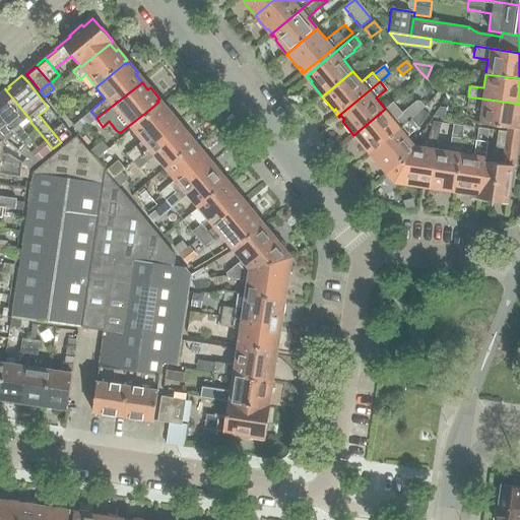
[(0,116),(11,131),(24,146),(25,148),(25,147),(33,142),(22,129),(30,122),(31,121),(5,89),(0,92),(0,116)]
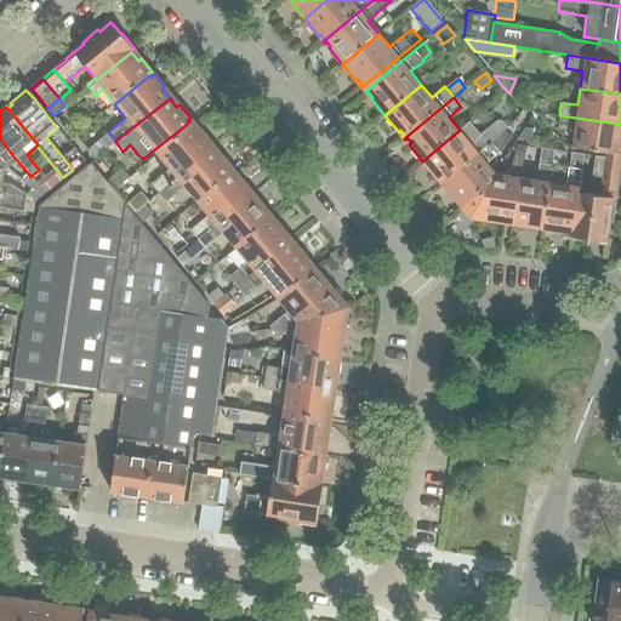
[(614,154),(619,155),(620,140),(620,132),(620,127),(620,126),(620,124),(559,115),(557,127),(574,130),(571,148),(614,154)]
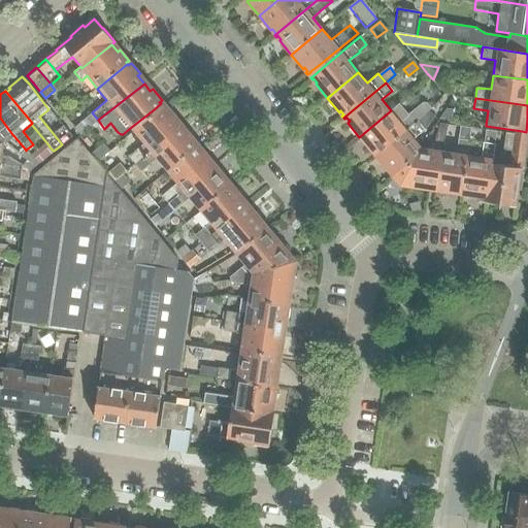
[(409,112),(407,114),(399,104),(391,111),(391,110),(359,137),(371,151),(373,150),(375,154),(374,155),(375,156),(429,111),(422,103),(410,112),(409,112)]
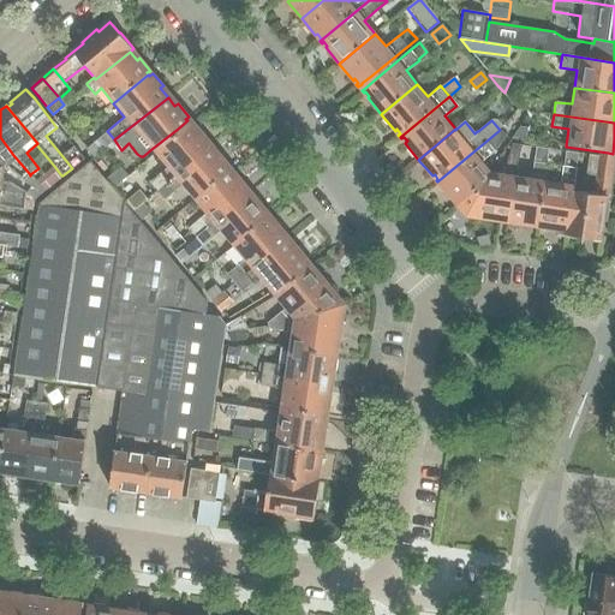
[(167,167),(149,181),(149,183),(157,191),(213,145),(212,144),(209,147),(202,139),(206,137),(195,124),(191,126),(190,124),(181,132),(154,153),(167,167)]
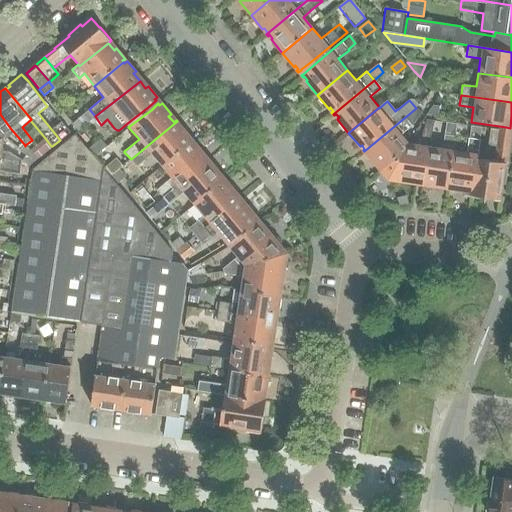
[(438,107),(432,106),(427,115),(437,117),(438,107)]
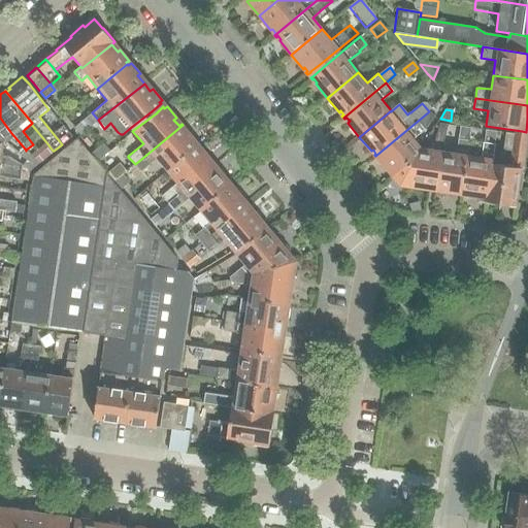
[(92,111),(73,127),(79,135),(98,120),(92,112),(92,111)]
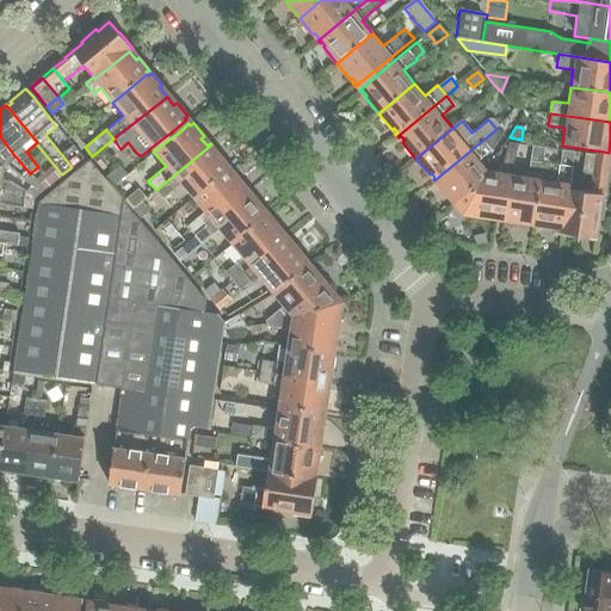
[(497,129),(434,180),(437,183),(438,181),(442,185),(439,187),(454,203),(482,179),(488,170),(479,159),(491,150),(501,135),(497,129)]
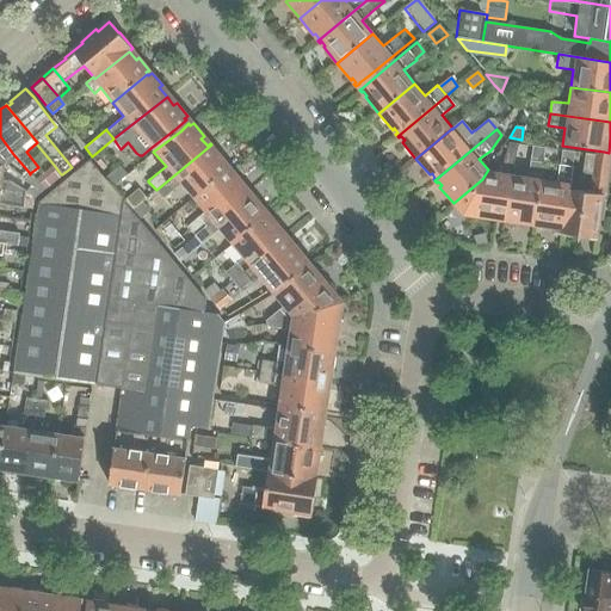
[(0,165),(5,166),(5,160),(13,154),(0,136),(0,165)]
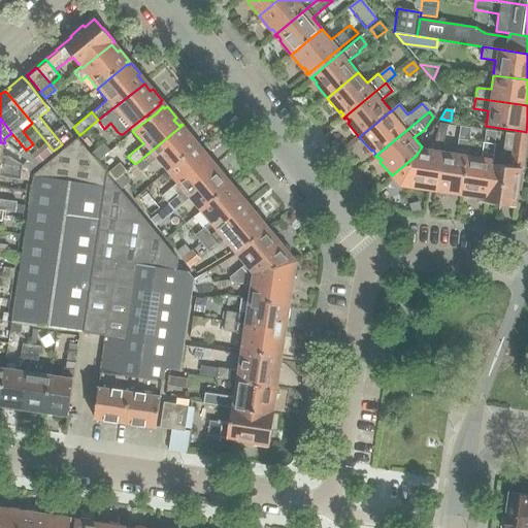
[(433,191),(434,191),(441,151),(442,145),(448,125),(441,124),(439,125),(433,149),(422,146),(417,155),(392,175),(400,186),(429,190),(429,188),(434,189),(433,191)]
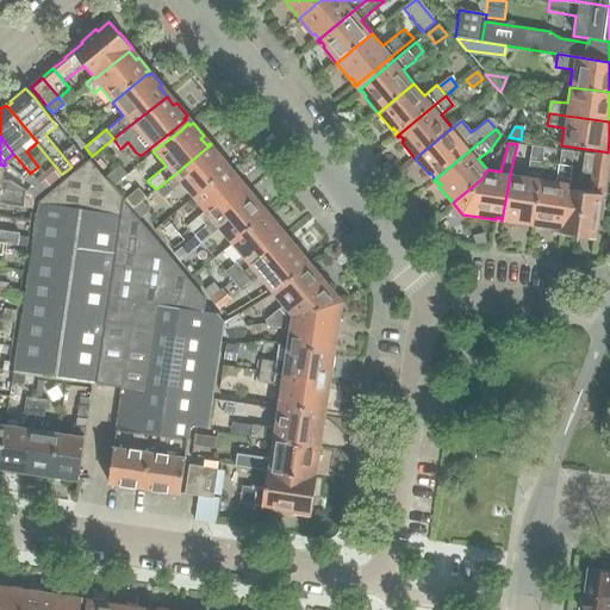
[(211,144),(156,190),(163,198),(180,184),(192,199),(228,169),(226,168),(229,166),(218,153),(216,155),(209,148),(212,145),(211,144)]
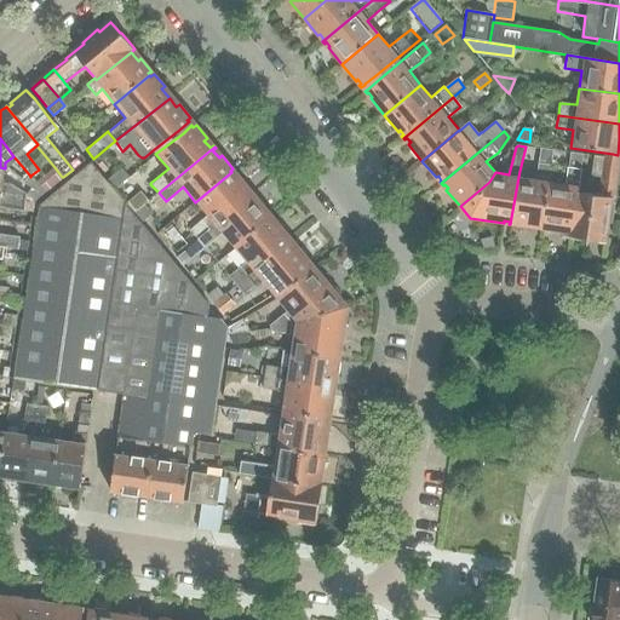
[(550,165),(552,150),(540,148),(538,164),(535,179),(518,177),(510,224),(534,228),(534,225),(543,227),(549,182),(551,166),(550,165)]
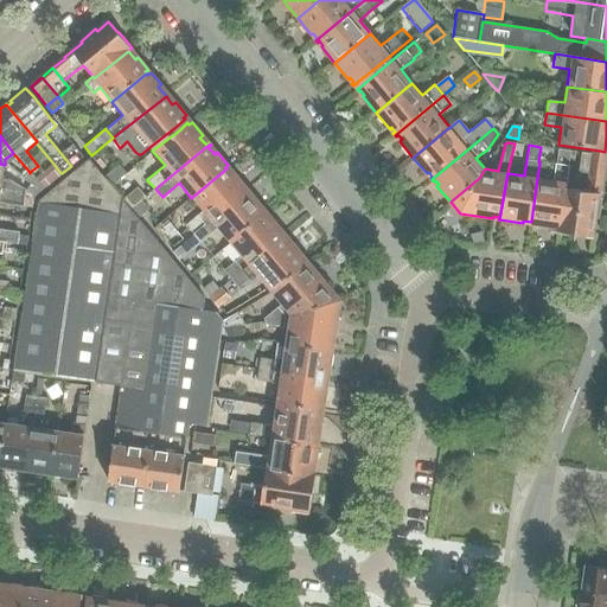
[(570,151),(558,149),(556,164),(554,180),(537,178),(531,222),(534,222),(536,225),(545,227),(547,224),(560,227),(566,189),(569,166),(568,165),(570,151)]
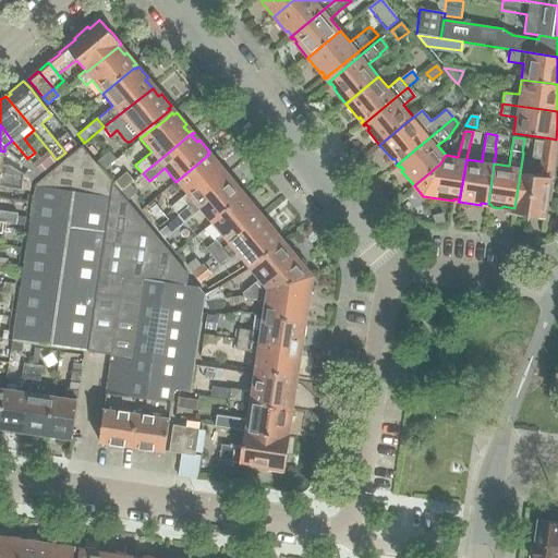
[(557,144),(546,142),(534,141),(532,158),(541,159),(538,176),(520,173),(514,208),(513,214),(536,217),(543,218),(543,215),(546,216),(557,144)]
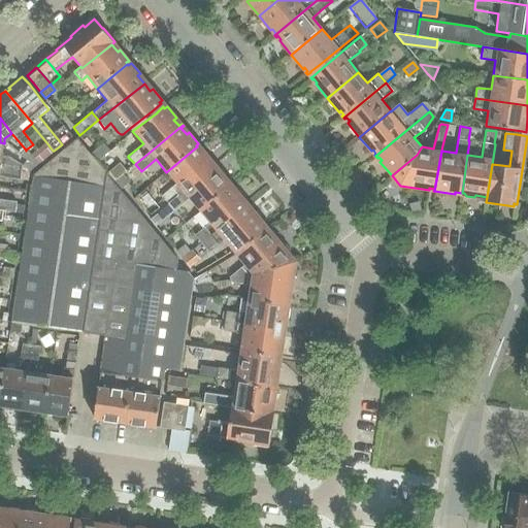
[(27,216),(11,321),(105,335),(94,419),(101,420),(100,421),(126,424),(147,428),(149,428),(150,426),(156,427),(162,381),(163,381),(165,369),(179,371),(180,365),(182,365),(194,285),(195,281),(194,279),(188,271),(177,270),(178,260),(141,216),(120,190),(112,183),(96,162),(75,139),(33,174),(27,216)]
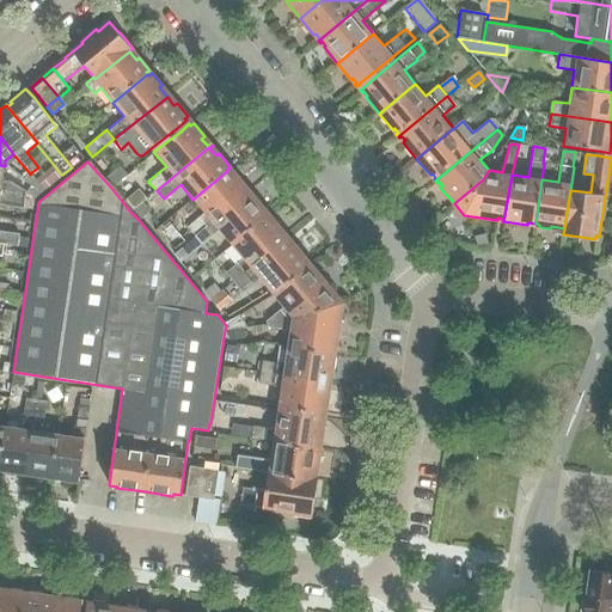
[(0,190),(25,195),(25,190),(11,182),(2,181),(5,166),(0,165),(0,190)]
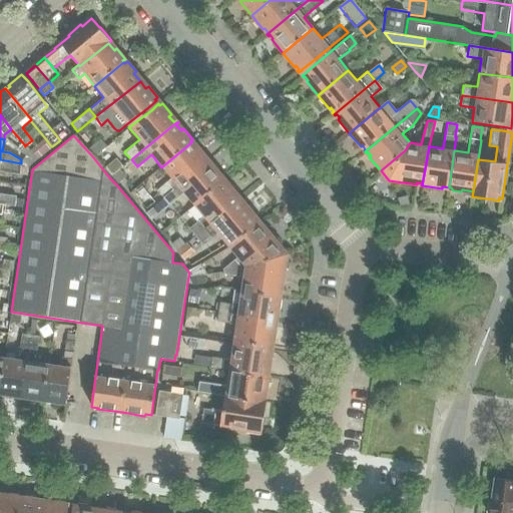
[(45,138),(29,151),(36,159),(52,146),(51,146),(45,138)]
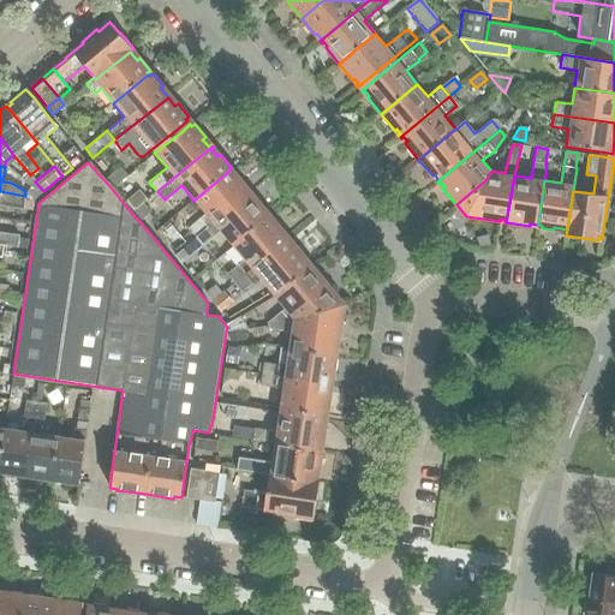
[(127,177),(121,168),(107,180),(113,189),(127,177)]
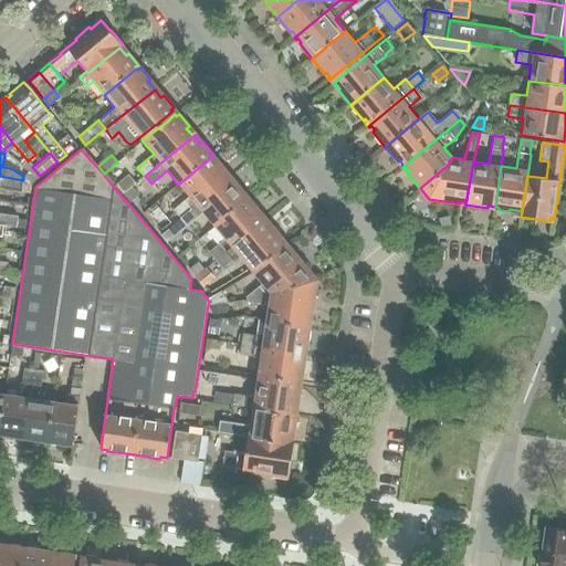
[(189,197),(173,210),(179,219),(231,177),(230,176),(228,178),(221,170),(224,168),(215,156),(211,158),(211,157),(178,185),(189,197)]
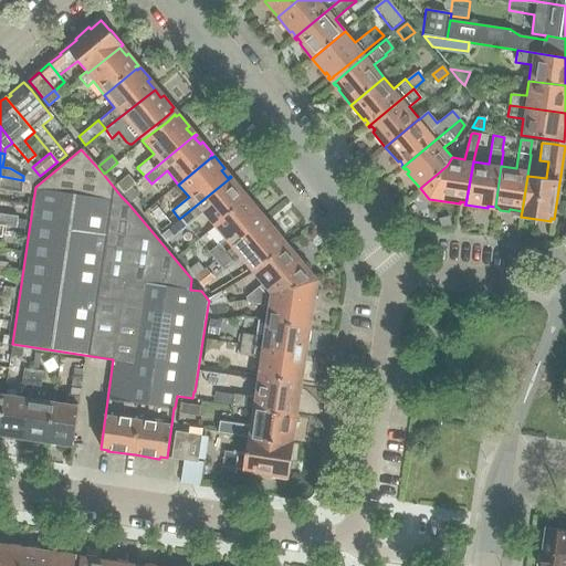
[(28,161),(21,167),(29,173),(37,179),(40,176),(32,167),(28,160),(28,161)]
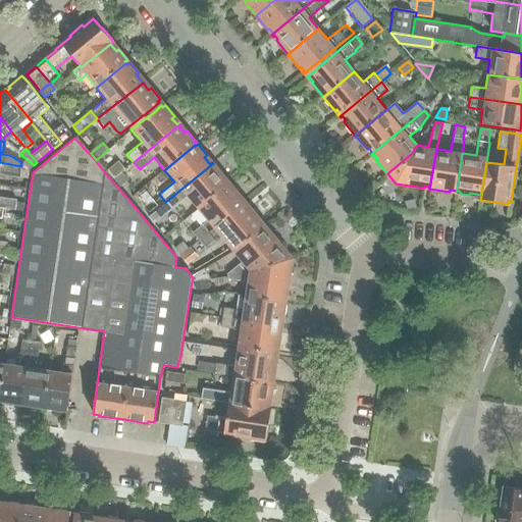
[(21,166),(20,168),(29,169),(34,165),(27,159),(22,163),(21,162),(21,166)]
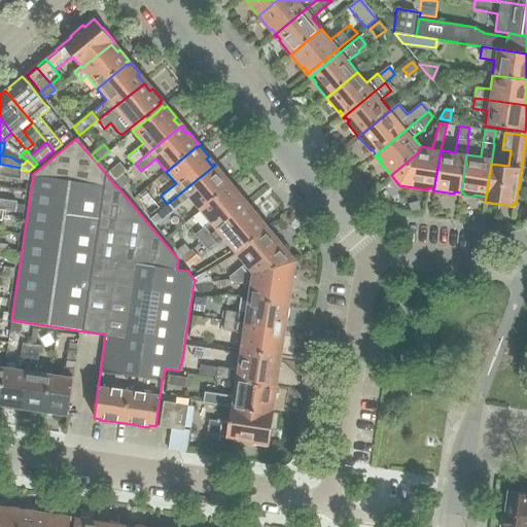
[(0,176),(20,179),(21,170),(22,168),(0,164),(0,176)]
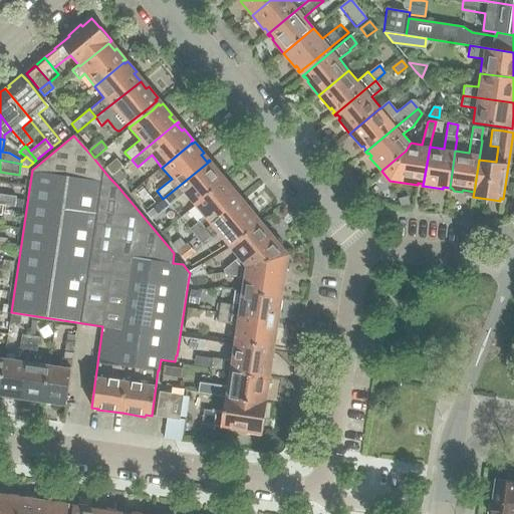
[(118,170),(121,167),(116,160),(106,168),(112,175),(118,170)]
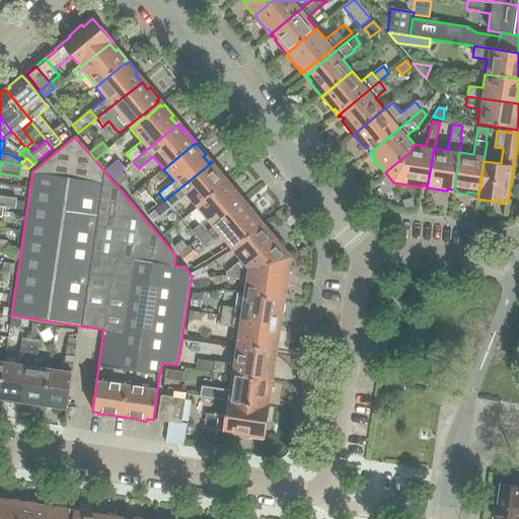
[(212,162),(164,201),(165,202),(170,208),(186,196),(196,208),(226,183),(225,182),(227,180),(218,169),(216,171),(210,164),(212,162)]
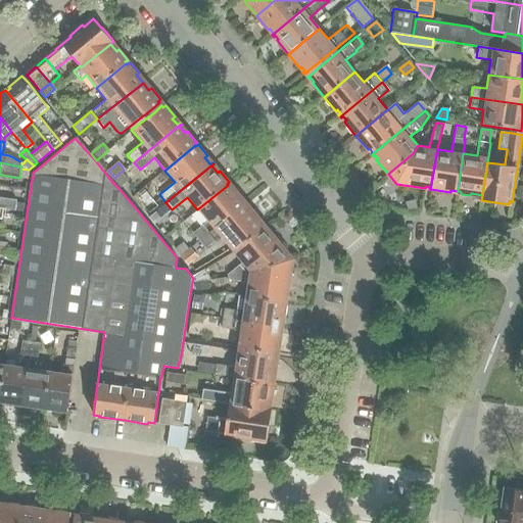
[(114,178),(111,181),(119,188),(128,181),(121,173),(114,178)]
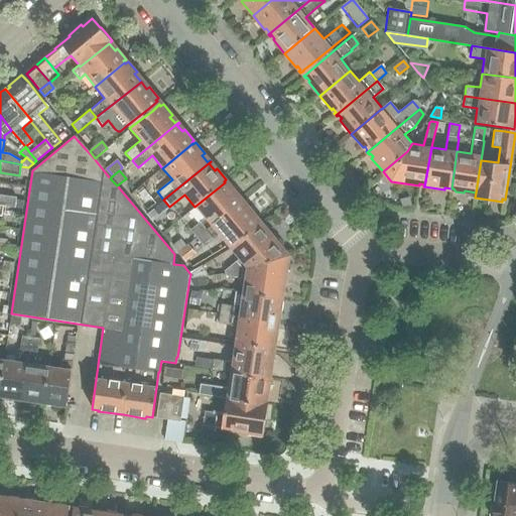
[(204,218),(189,230),(190,231),(196,238),(197,238),(243,200),(242,199),(240,201),(234,195),(237,192),(228,181),(225,183),(225,182),(195,207),(199,211),(204,218)]
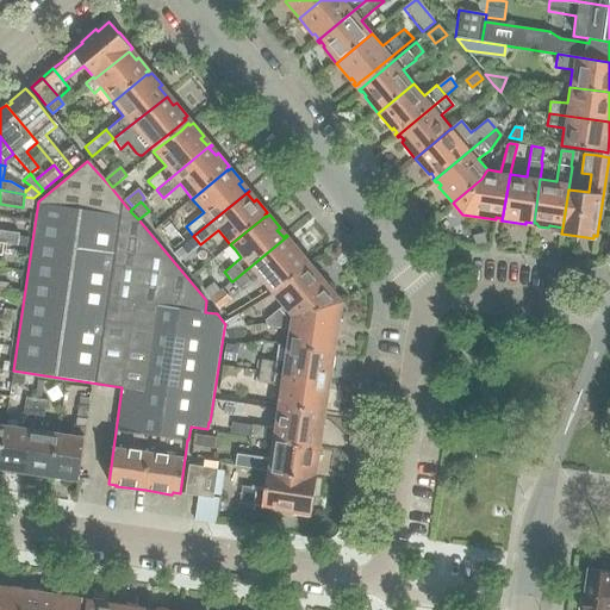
[(162,240),(175,229),(168,219),(155,230),(162,240)]
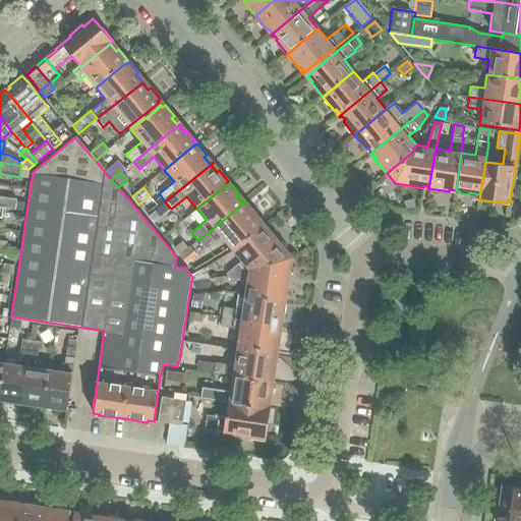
[(0,207),(2,208),(15,210),(16,201),(16,198),(0,195),(0,207)]
